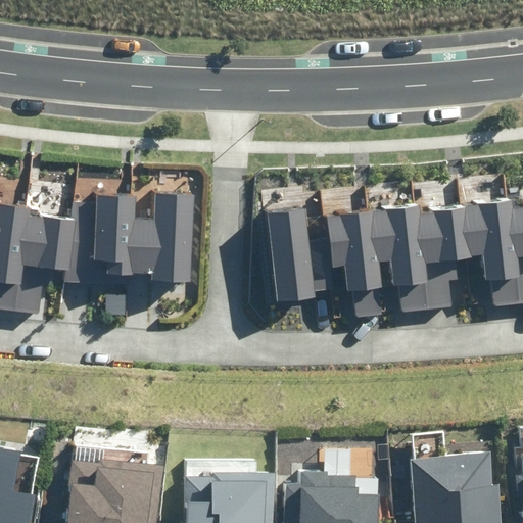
[(46,267),(64,270),(63,281),(108,283),(109,273),(151,275),(151,279),(191,281),(195,195),(156,193),(155,219),(136,218),(137,197),(98,195),(97,202),(76,201),(74,223),(30,216),(31,211),(0,206),(0,308),(39,316),(46,267)]
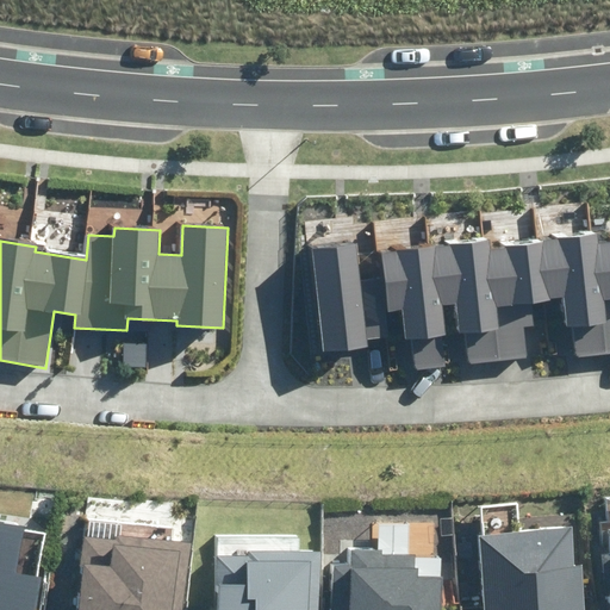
[(311,250),(323,352),(367,347),(366,340),(391,336),(388,310),(400,309),(404,338),(410,338),(414,368),(446,365),(442,335),(447,335),(443,305),(455,304),(459,335),(470,334),(473,362),(543,355),(537,303),(565,299),(568,328),(573,327),(577,355),(609,350),(609,240),(598,242),(598,235),(489,247),(487,240),(381,251),(384,278),(361,280),(358,244),(311,250)]
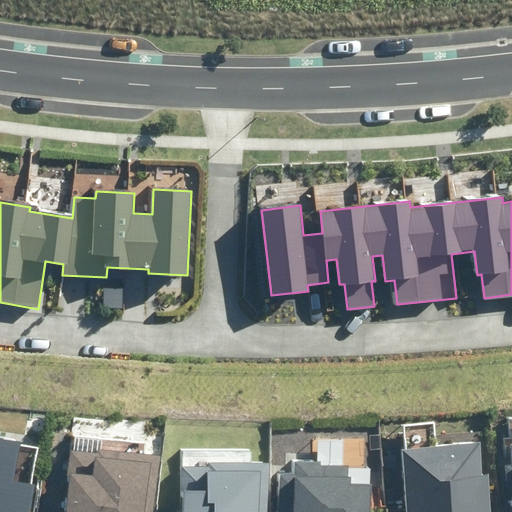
[(0,439),(0,511),(31,511),(36,485),(12,481),(19,442),(0,439)]
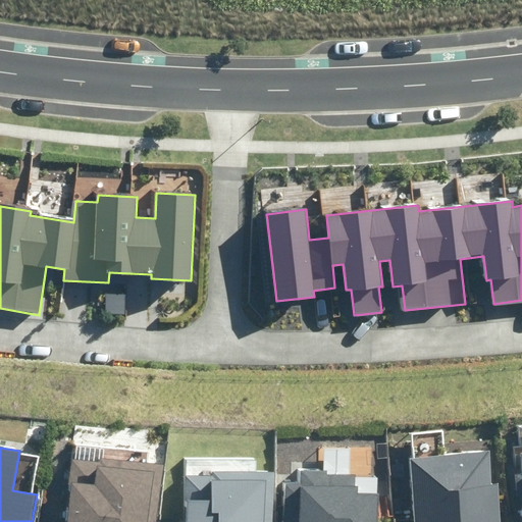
[(407,459),(412,521),(501,521),(499,484),(491,485),(488,452),(407,459)]
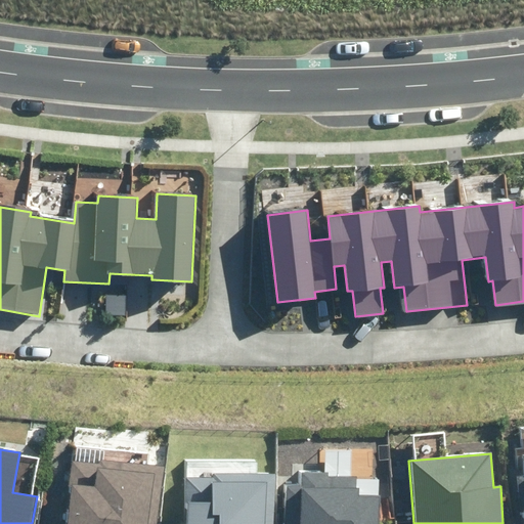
[(74,461),(66,523),(157,523),(165,467),(102,459),(101,465),(74,461)]
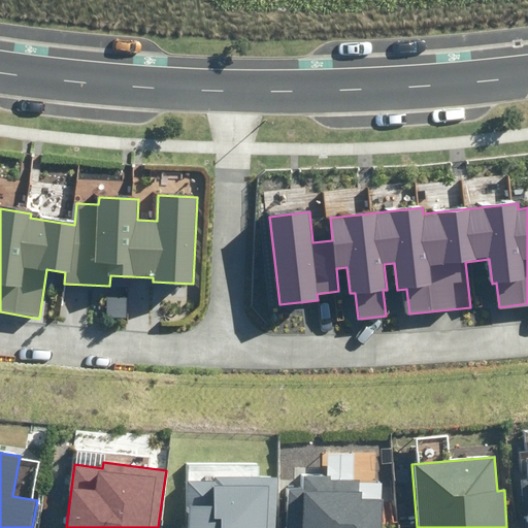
[(188,527),(275,527),(276,475),(215,475),(215,479),(189,479),(188,527)]
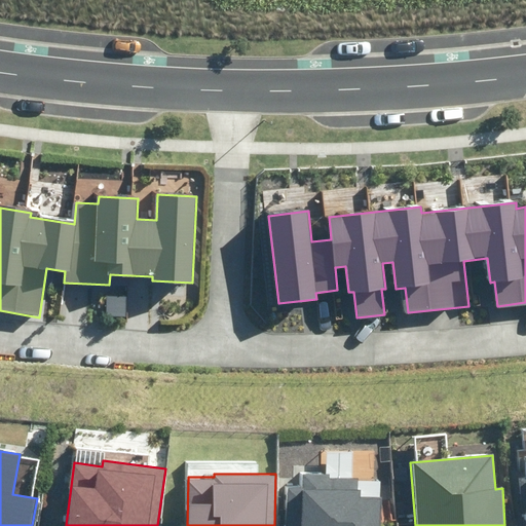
[(381,525),(383,498),(362,498),(362,490),(359,490),(359,480),(329,479),(329,474),(303,474),(303,486),(289,486),(288,525),(381,525)]
